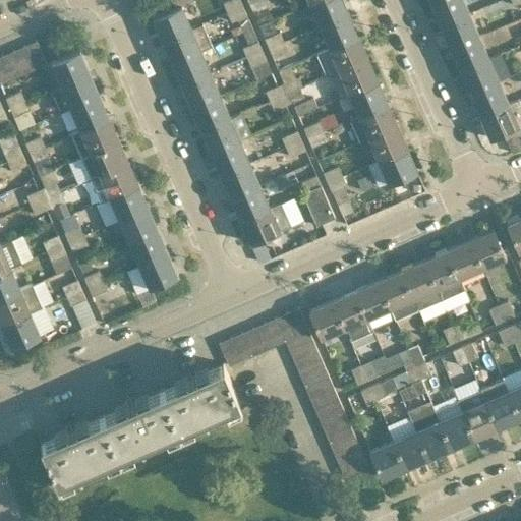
[(242,5),(240,0),(227,0),(224,2),(228,11),(242,5)]
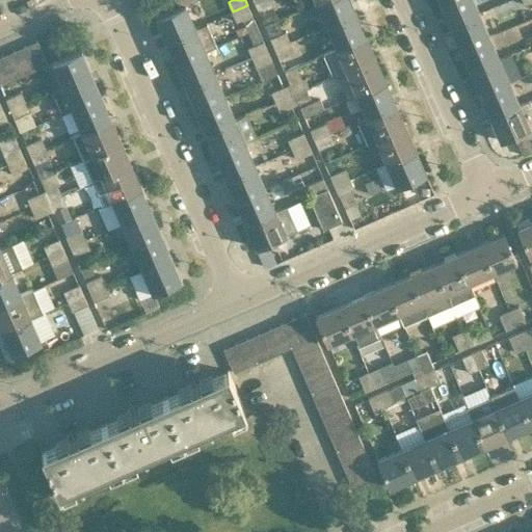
[(274,4),(271,0),(258,0),(255,2),(259,11),(274,4)]
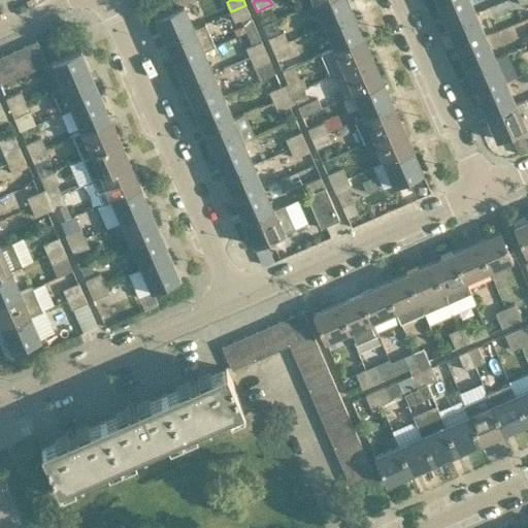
[(354,11),(348,0),(318,0),(314,2),(324,25),(354,11)]
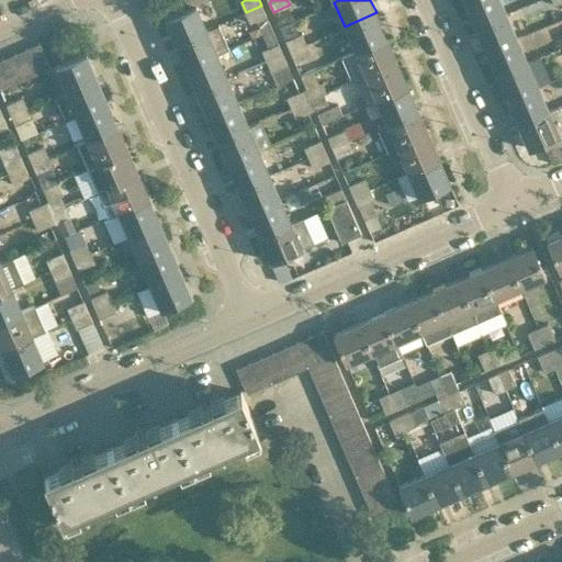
[(506,13),(499,0),(469,0),(465,2),(476,26),(506,13)]
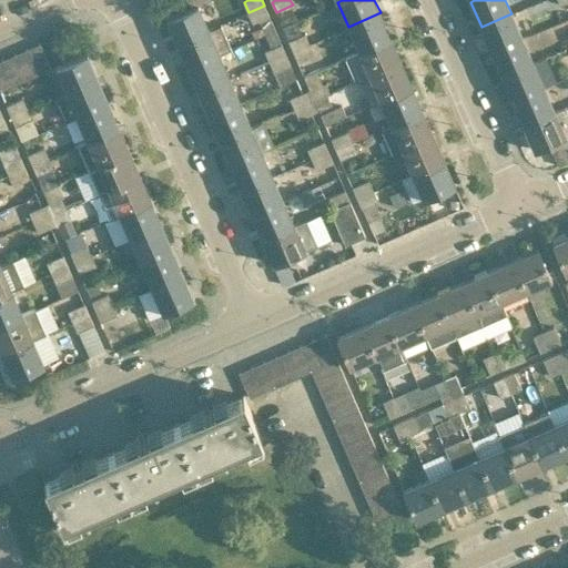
[(209,29),(199,4),(190,8),(166,19),(176,43),(209,29)]
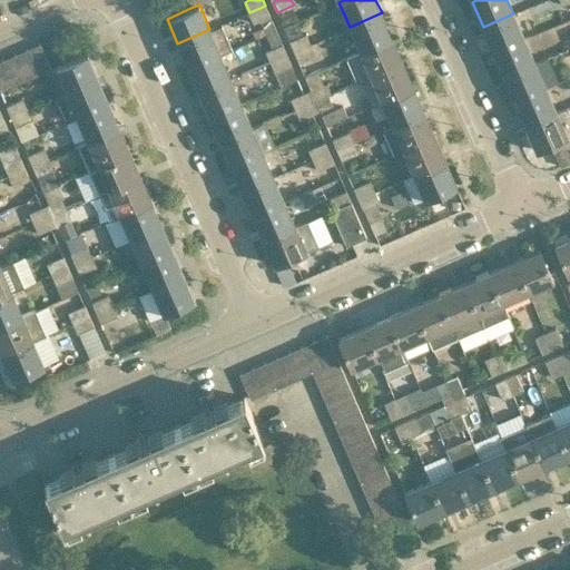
[(269,15),(265,6),(249,12),(254,22),(269,15)]
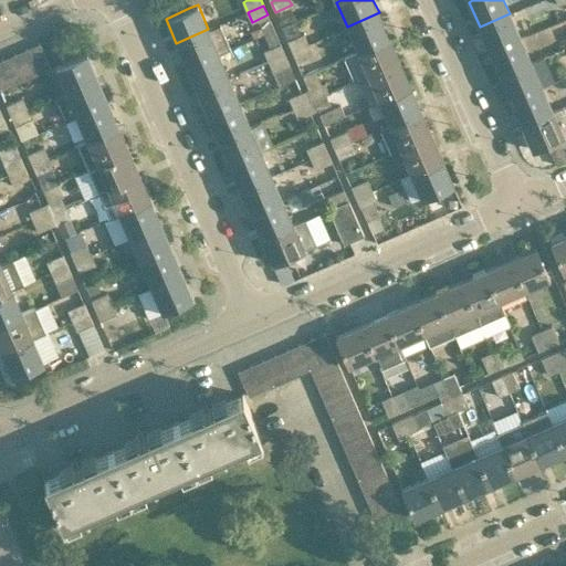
[(389,37),(379,12),(347,27),(358,51),(389,37)]
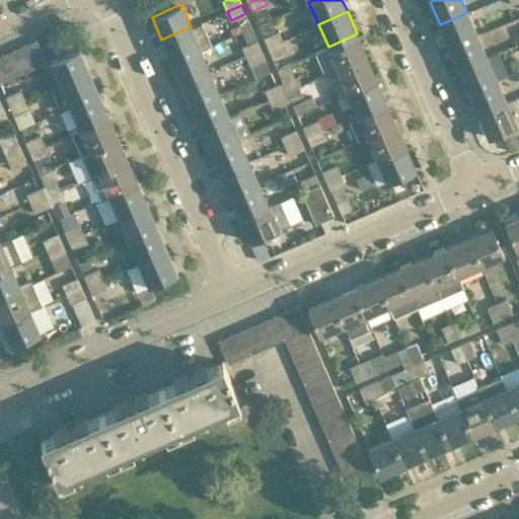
[(467,12),(440,24),(449,47),(477,34),(467,12)]
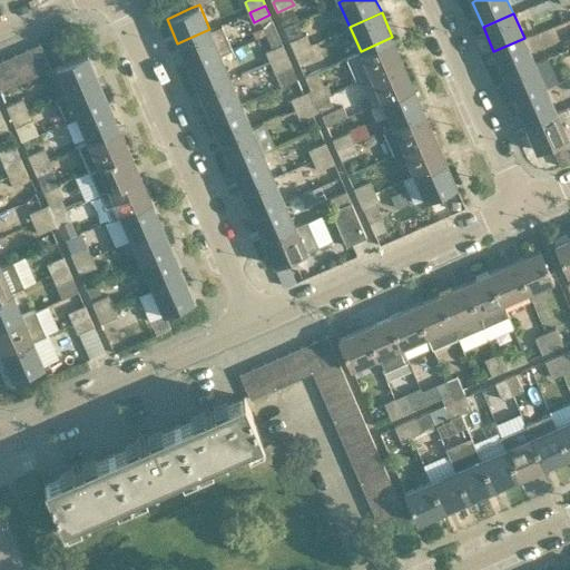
[(220,53),(209,29),(177,43),(188,68),(220,53)]
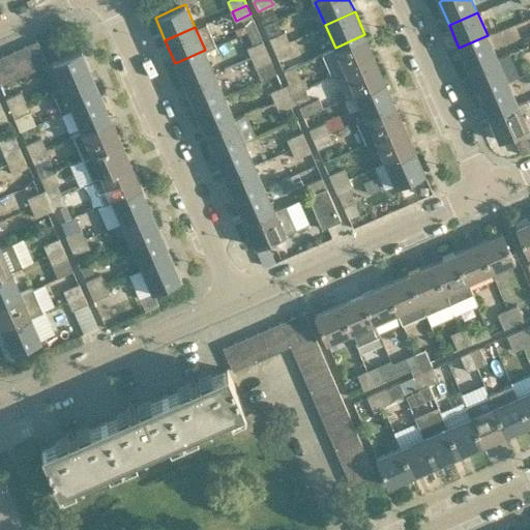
[(269,38),(273,48),(289,41),(285,31),(269,38)]
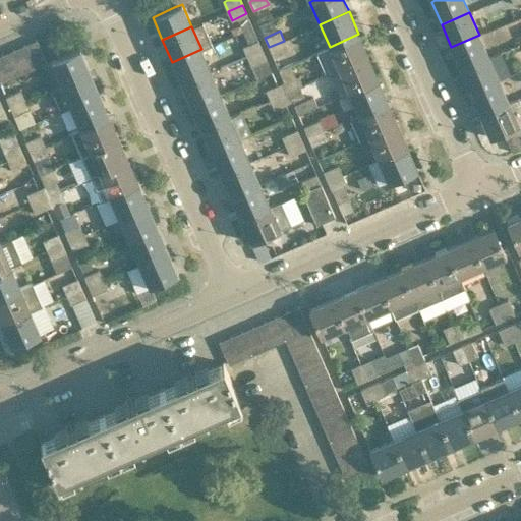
[(358,34),(330,47),(316,52),(327,74),(331,72),(368,56),(358,34)]
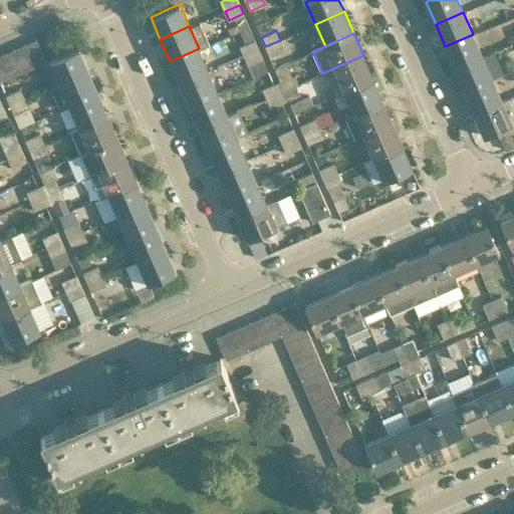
[(482,56),(473,34),(445,46),(455,68),(482,56)]
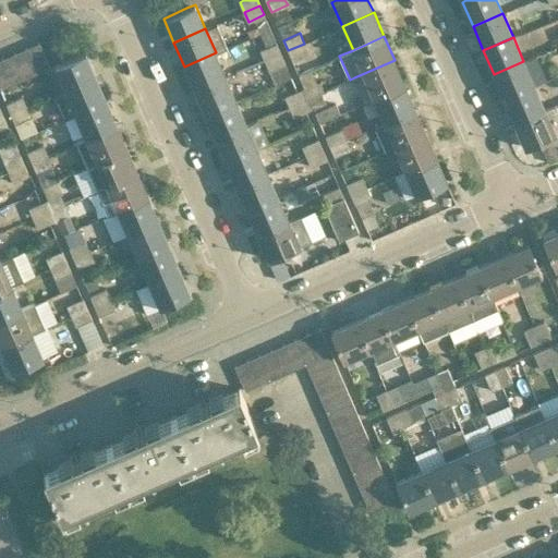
[(276,43),(259,49),(265,60),(280,52),(276,43)]
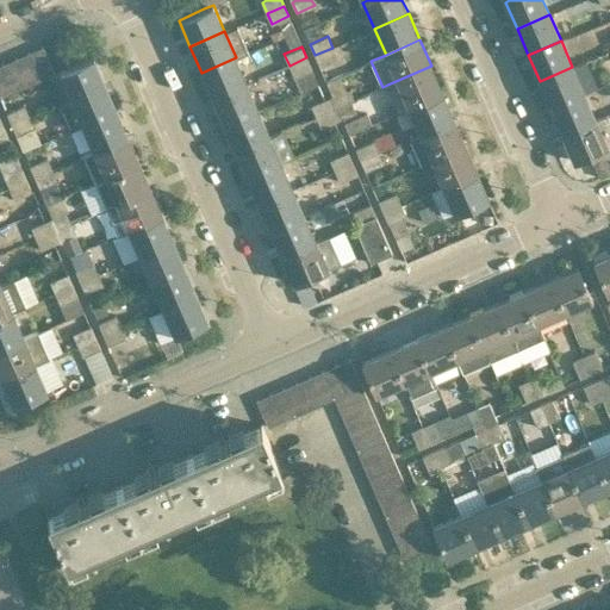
[(55,74),(43,48),(30,54),(42,80),(55,74)]
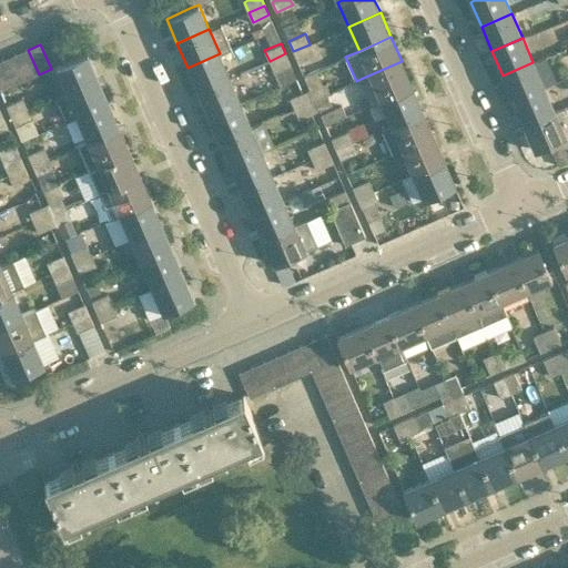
[(314,54),(310,44),(293,51),(297,61),(314,54)]
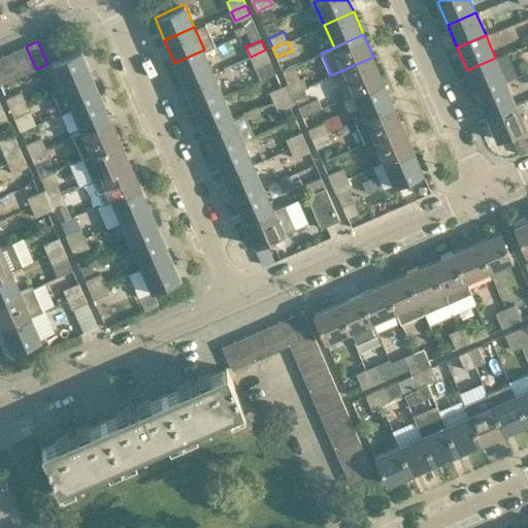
[(36,69),(26,46),(14,52),(24,74),(36,69)]
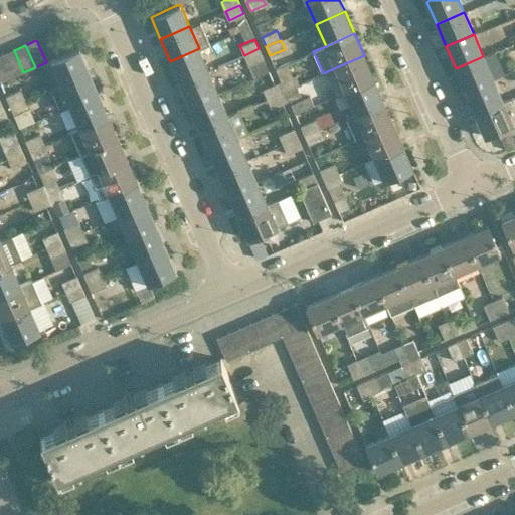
[(89,70),(78,49),(78,48),(50,60),(60,82),(89,70)]
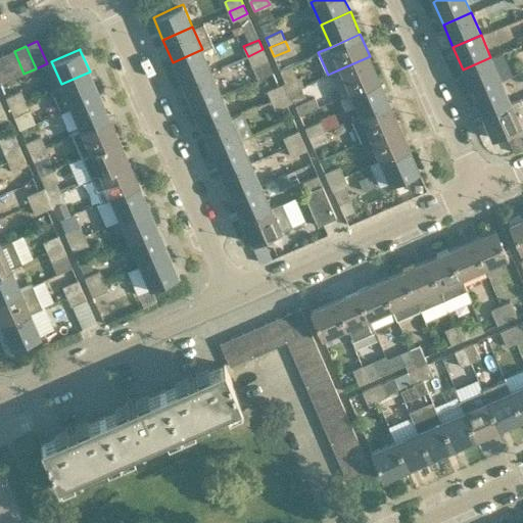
[(211,72),(202,49),(173,62),(183,85),(211,72)]
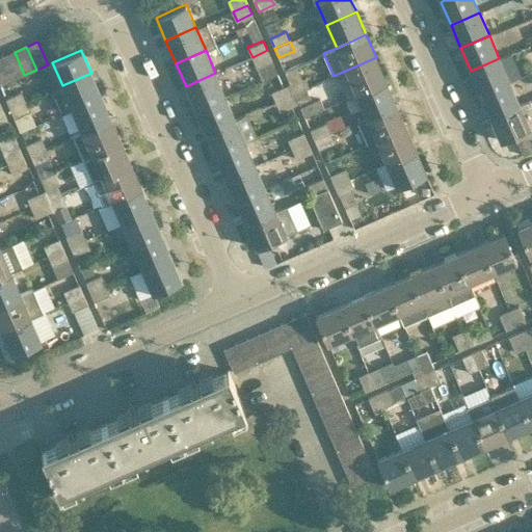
[(271,60),(267,50),(253,57),(257,67),(271,60)]
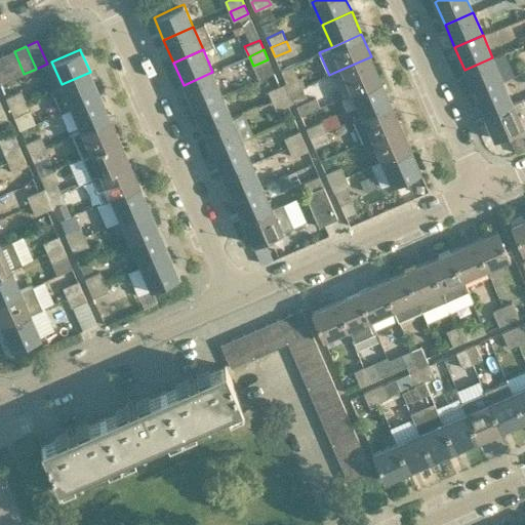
[(24,74),(14,51),(2,56),(12,79),(24,74)]
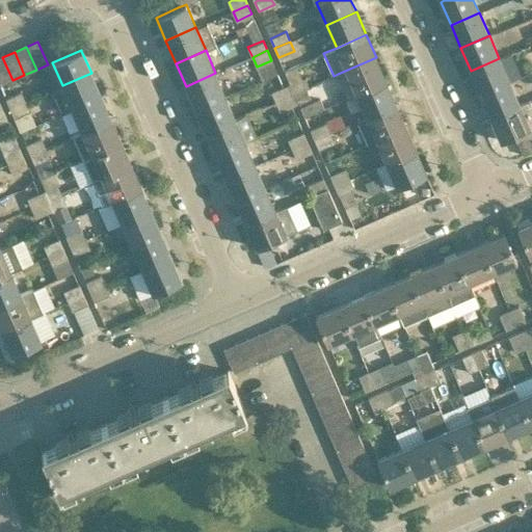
[(12,80),(2,57),(0,57),(0,83),(1,85),(12,80)]
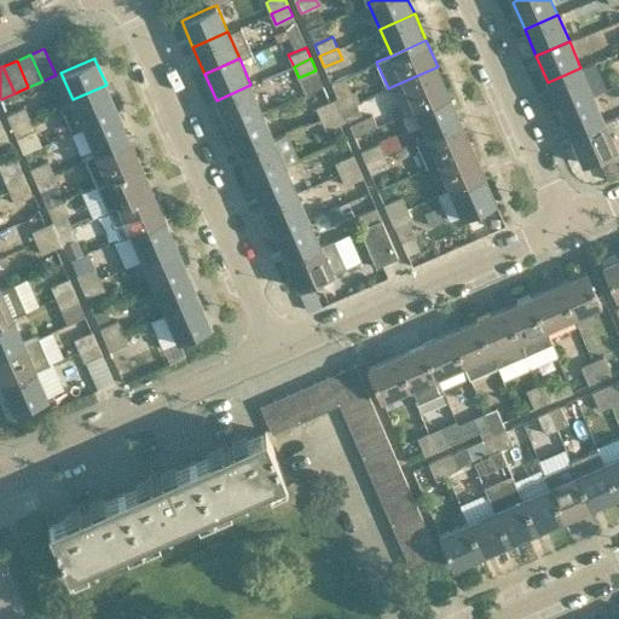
[(449,93),(438,67),(393,86),(404,114),(415,109),(415,108),(449,93)]
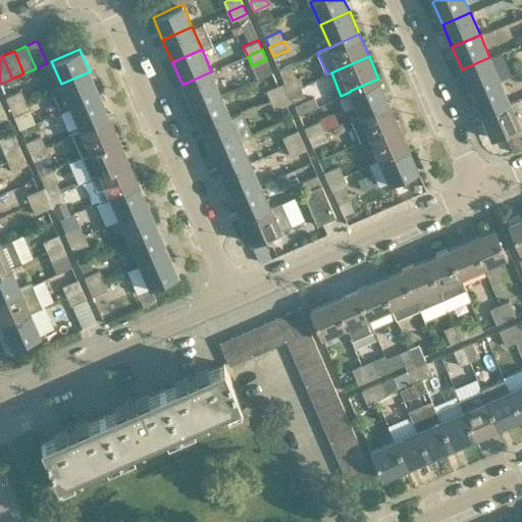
[(500,80),(489,57),(462,69),(471,92),(500,80)]
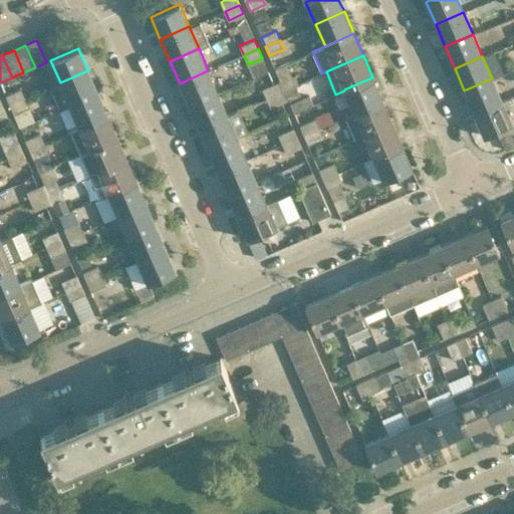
[(295,85),(291,76),(286,63),(274,68),(280,81),(277,82),(281,91),(295,85)]
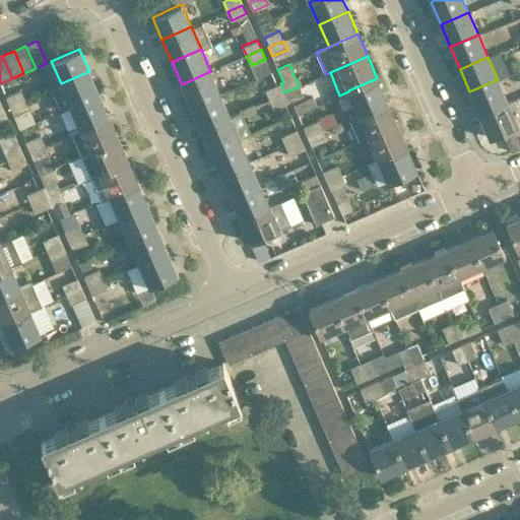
[(99,93),(89,71),(61,83),(70,106),(99,93)]
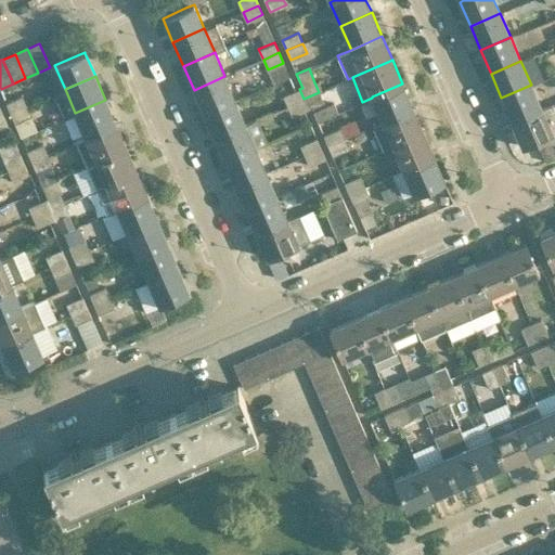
[(235,101),(224,76),(194,90),(204,114),(235,101)]
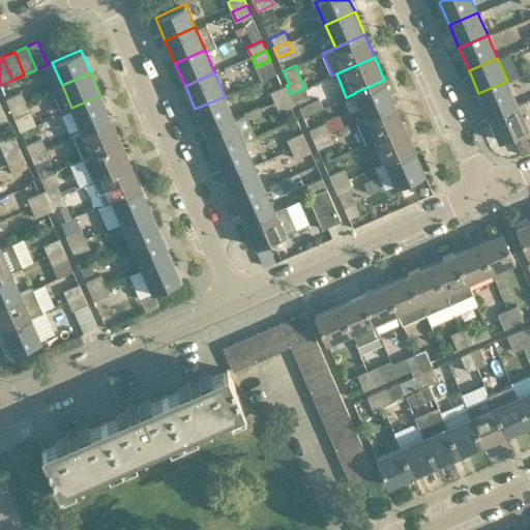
[(394,102),(384,80),(355,92),(355,93),(365,115),(394,102)]
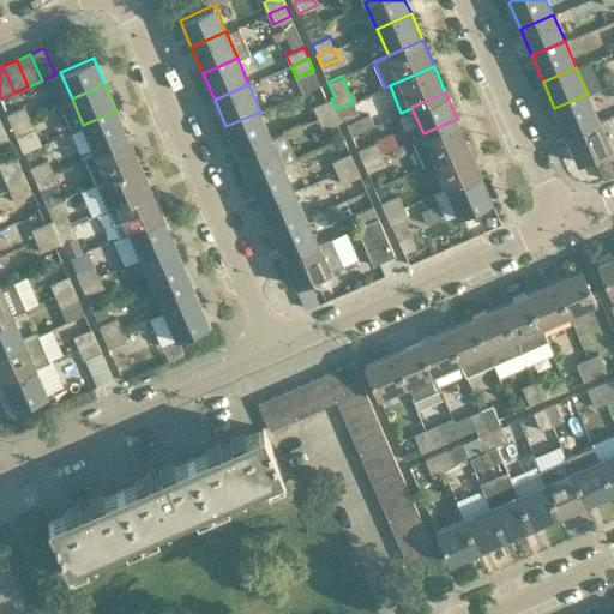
[(599,119),(588,94),(554,108),(566,134),(599,119)]
